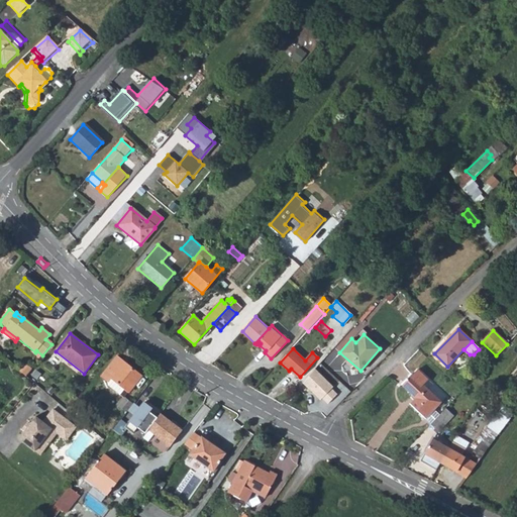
[(140,377),(115,357),(101,378),(107,382),(108,386),(119,395),(122,391),(126,394),(127,393),(128,393),(140,377)]
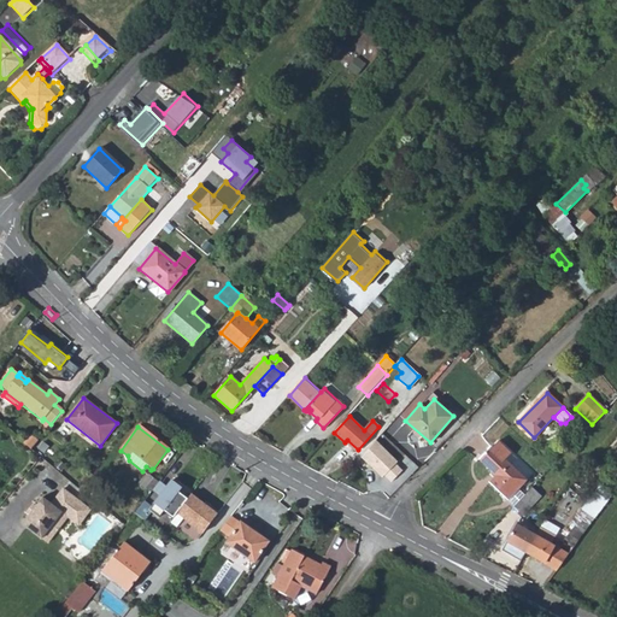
[(347,440),(345,442),(356,451),(358,450),(347,440)]
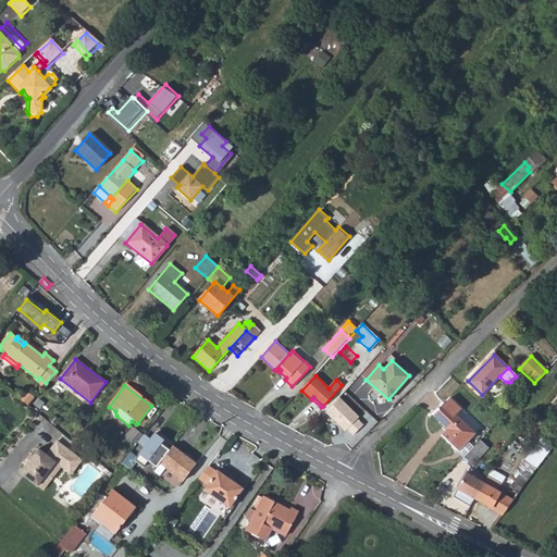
[(442,435),(463,457),(473,446),(467,441),(474,432),(456,415),(461,408),(449,397),(444,404),(443,404),(433,413),(448,429),(442,435)]
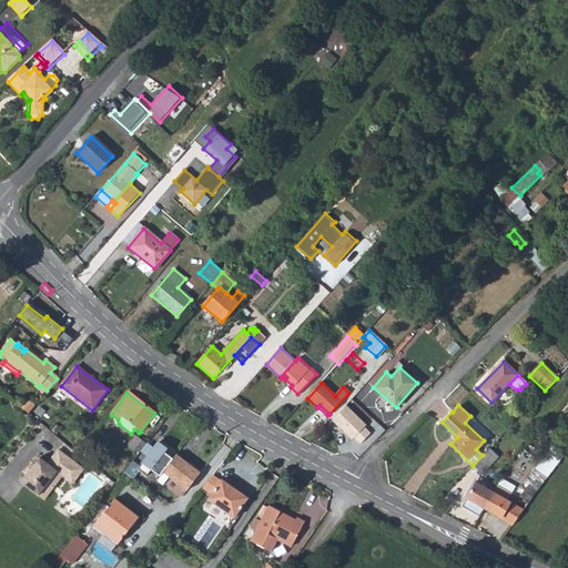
[(346,406),(332,421),(352,440),(354,438),(359,444),(371,433),(364,427),(366,425),(346,406)]
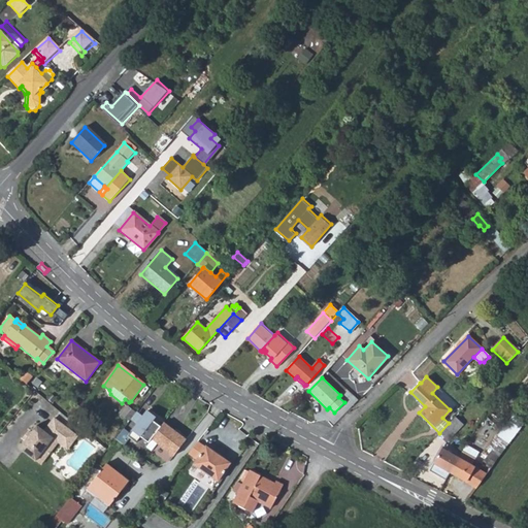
[(86,410),(78,405),(68,419),(75,425),(86,410)]
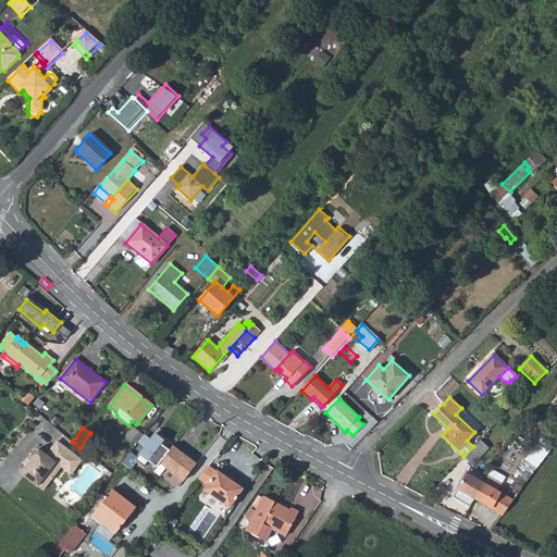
[(131,441),(136,445),(144,435),(133,428),(125,438),(130,443),(131,441)]
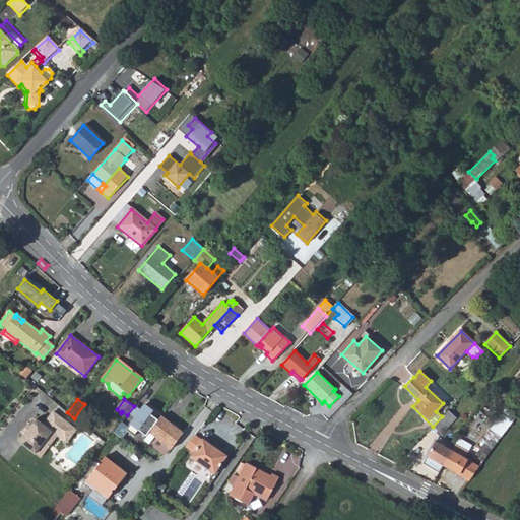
[(139,430),(147,435),(150,431),(158,419),(151,413),(153,410),(145,403),(128,427),(122,423),(116,431),(122,436),(126,430),(134,436),(139,430)]
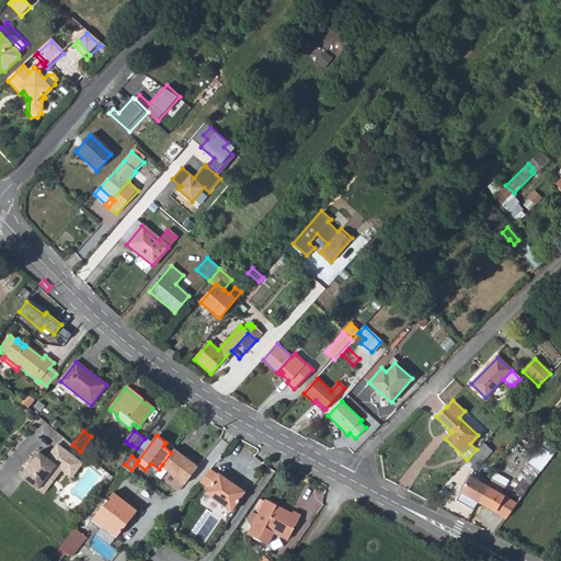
[(491,450),(483,443),(477,449),(467,460),(466,461),(474,469),(491,450)]
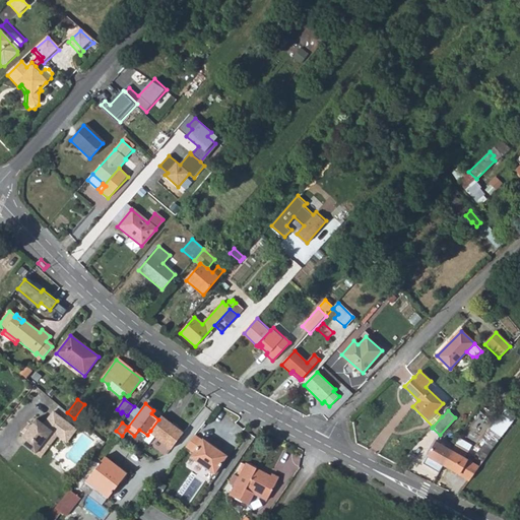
[(34,453),(52,432),(58,436),(66,443),(76,431),(54,411),(44,425),(37,418),(30,426),(23,434),(18,440),(34,453)]
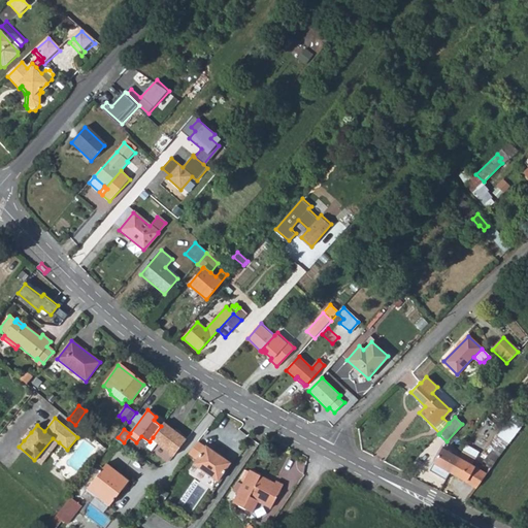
[(175,455),(189,436),(182,431),(180,433),(164,421),(161,426),(153,437),(175,455)]
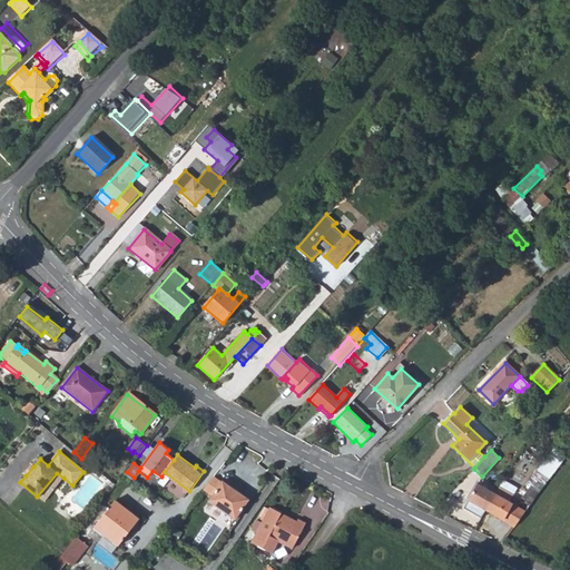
[(521,498),(530,504),(546,483),(561,463),(549,454),(527,483),(530,485),(521,498)]
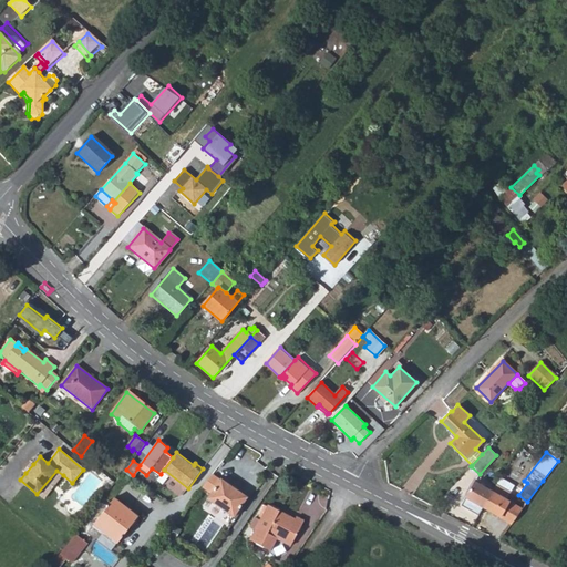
[(31,462),(23,471),(26,473),(33,464),(31,462)]
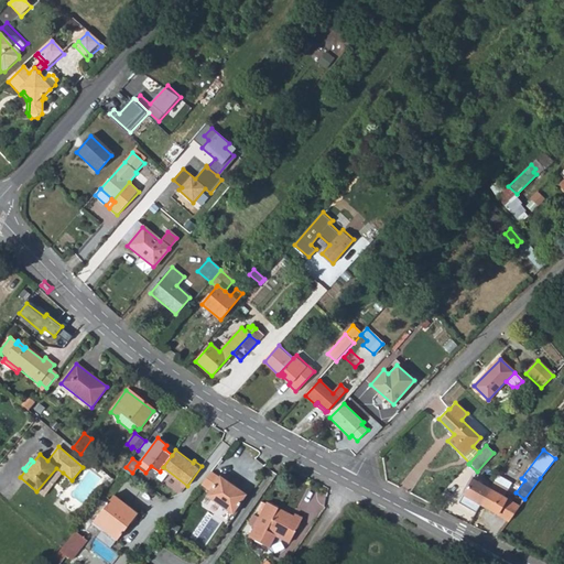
[(43,497),(63,473),(56,468),(36,491),(43,497)]
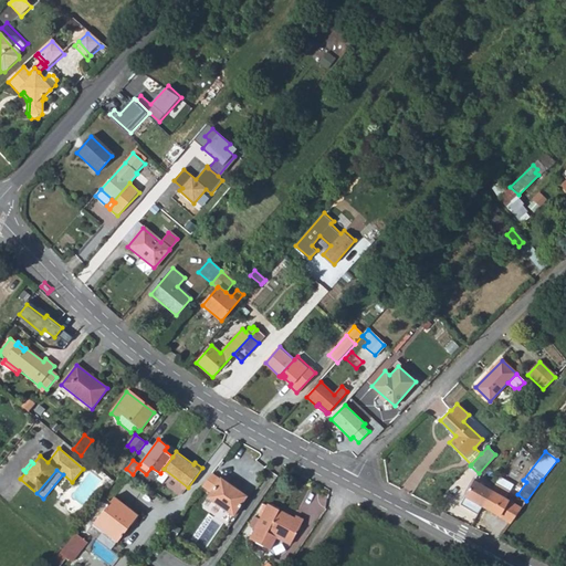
[(210,493),(206,499),(232,517),(247,496),(219,479),(219,481),(210,474),(201,486),(210,493)]
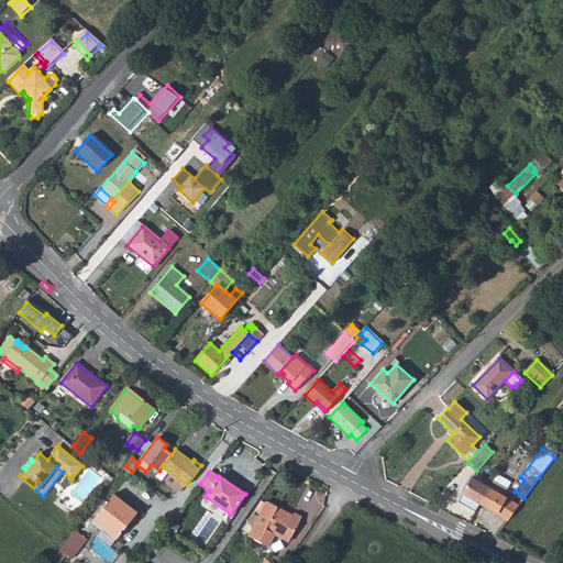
[(461,495),(478,504),(487,488),(470,478),(461,495)]
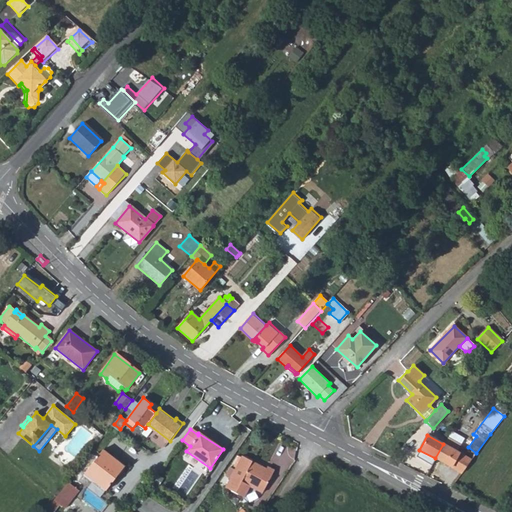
[(460,445),(447,437),(443,444),(456,451),(460,445)]
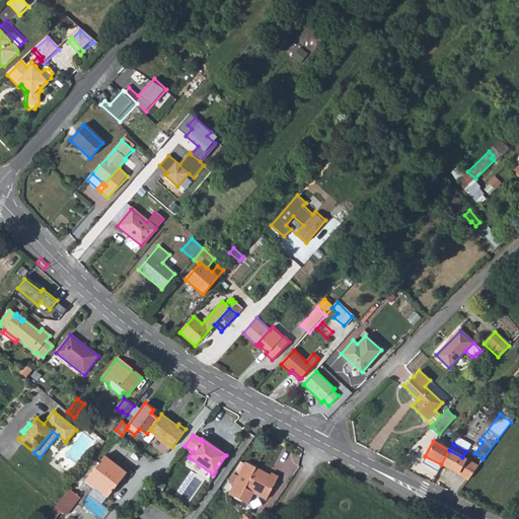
[(462,457),(449,450),(441,464),(456,473),(464,458),(462,457)]
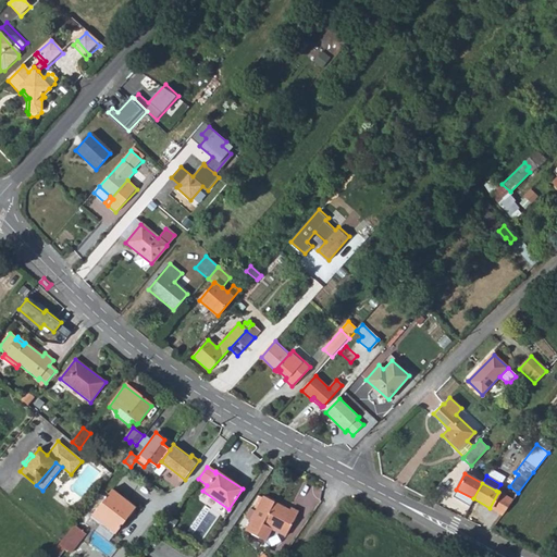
[(136,509),(112,491),(96,512),(103,519),(120,531),(136,509)]
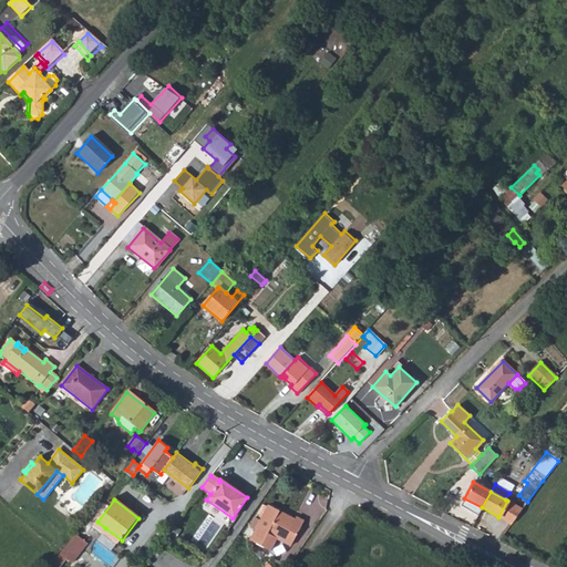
[(522,509),(507,501),(498,517),(511,524),(522,509)]
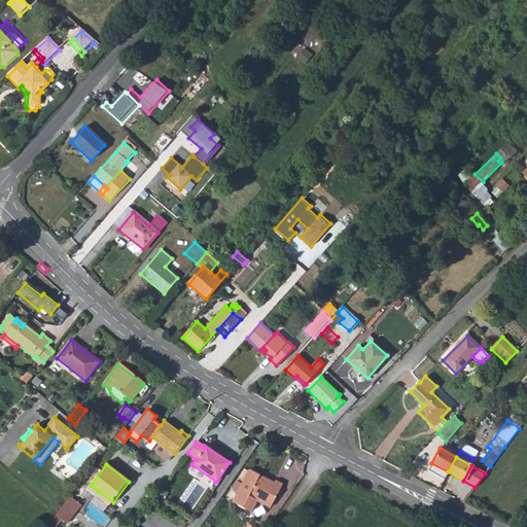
[(249,469),(238,490),(232,501),(249,512),(256,501),(269,507),(282,485),(274,480),(273,483),(249,469)]
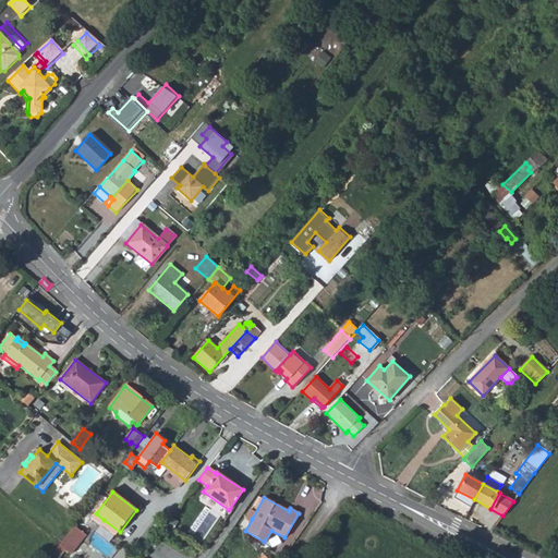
[(120,532),(104,520),(97,528),(113,541),(120,532)]
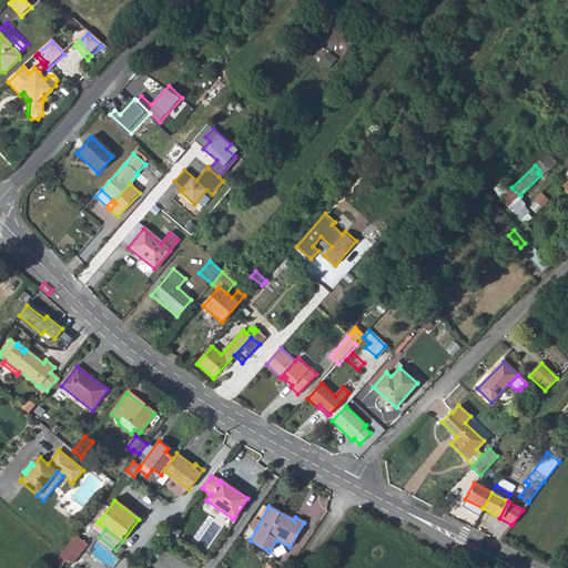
[(88,545),(77,536),(64,551),(62,556),(74,565),(88,545)]
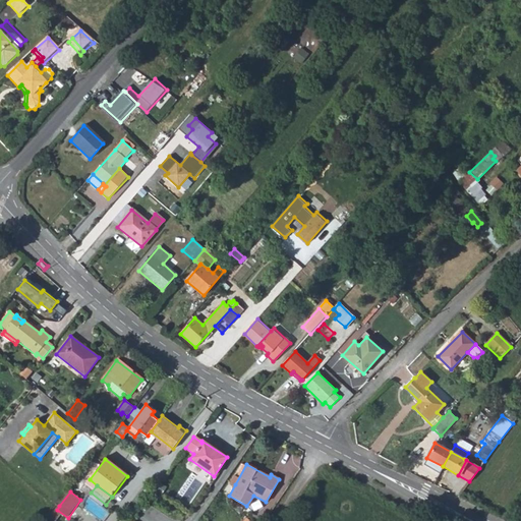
[(56,520),(61,515),(55,511),(47,520),(56,520)]
